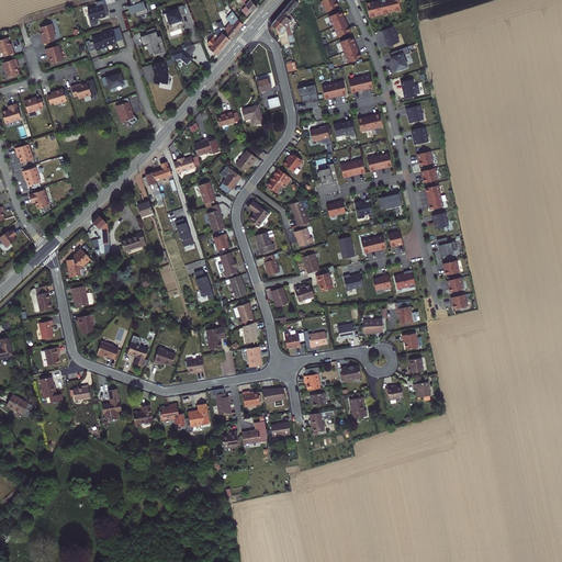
[(141,0),(130,0),(131,2),(127,4),(131,14),(135,12),(141,11),(142,15),(148,13),(146,6),(145,6),(144,1),(142,2),(141,0)]
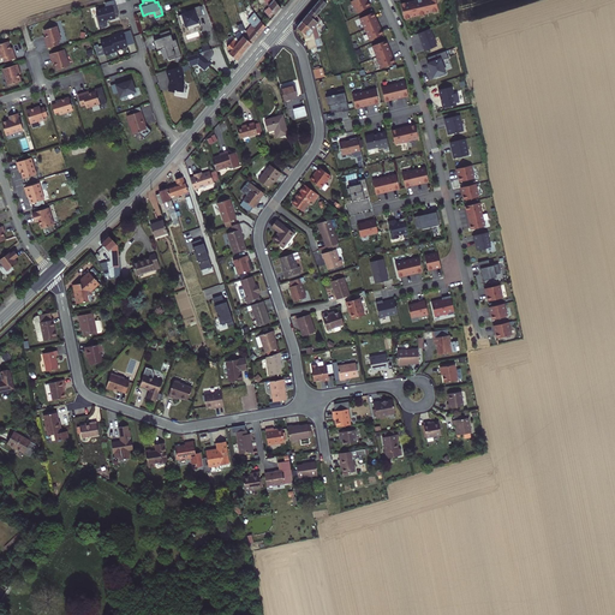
[(273,11),(279,5),(274,0),(267,0),(266,3),(273,11)]
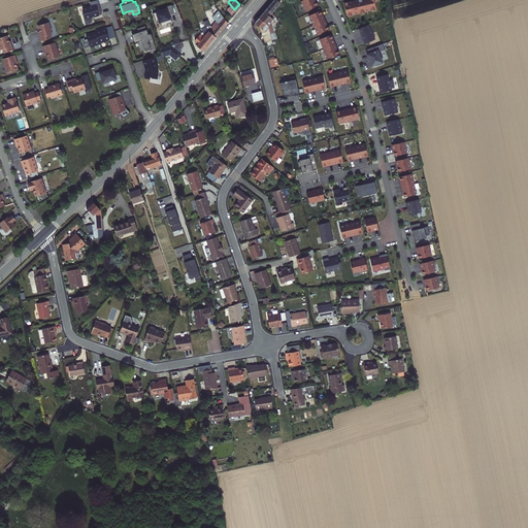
[(277,11),(281,10),(277,0),(276,0),(268,0),(264,6),(269,9),(274,3),(277,11)]
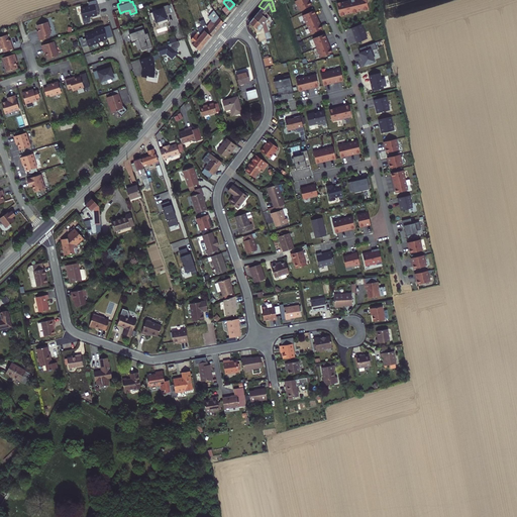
[(300,11),(311,5),(309,0),(296,0),(295,1),(300,11)]
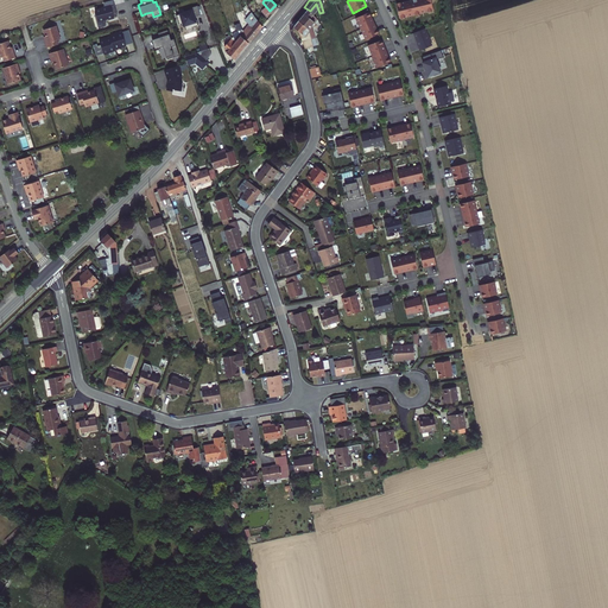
[(405,0),(396,2),(399,20),(434,12),(430,0),(405,0)]
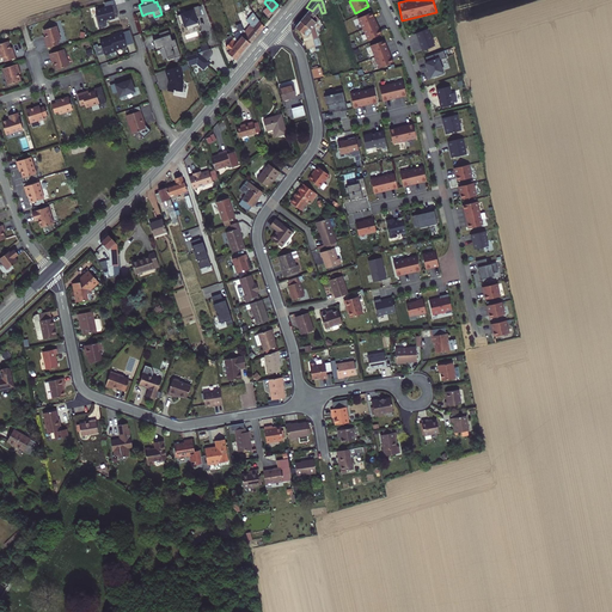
[(184,23),(187,30),(200,24),(197,19),(195,19),(194,16),(201,13),(197,4),(190,7),(191,10),(176,16),(179,25),(184,23)]
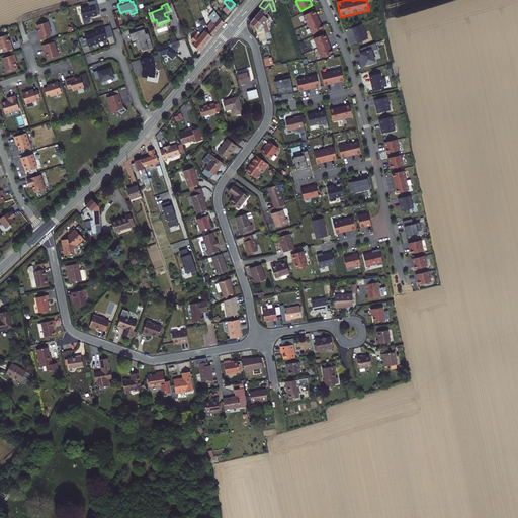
[(98,4),(81,9),(82,12),(81,12),(84,23),(90,22),(89,17),(92,16),(97,15),(97,13),(100,12),(98,4)]
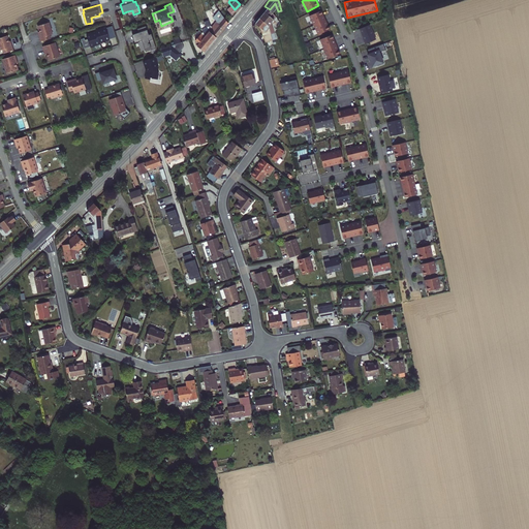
[(271,30),(269,21),(271,17),(267,13),(270,9),(265,6),(257,17),(267,24),(268,31),(271,30)]
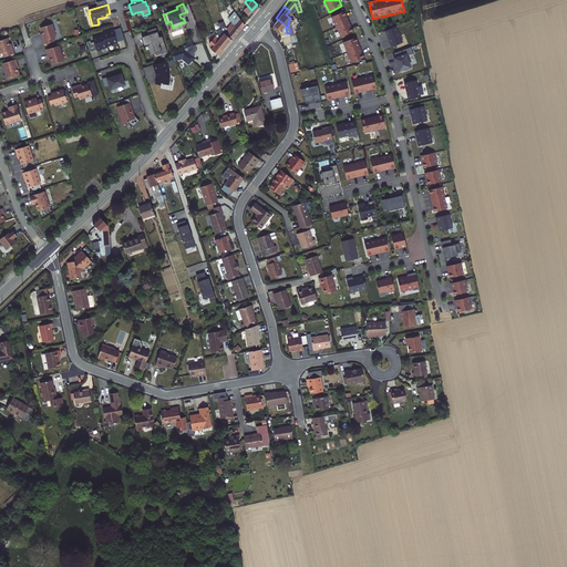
[(230,20),(237,28),(243,21),(236,13),(234,9),(226,17),(230,20)]
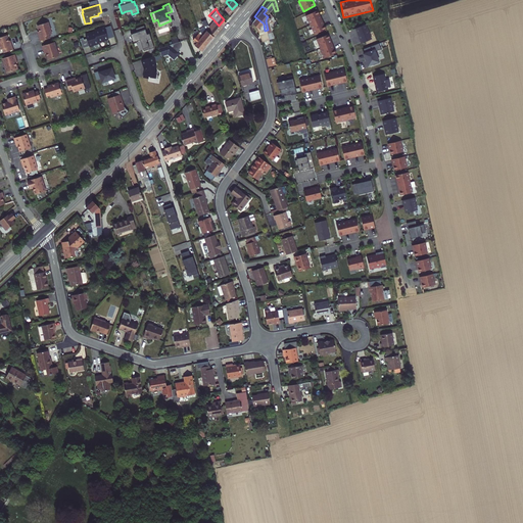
[(305,15),(310,25),(322,19),(318,10),(305,15)]
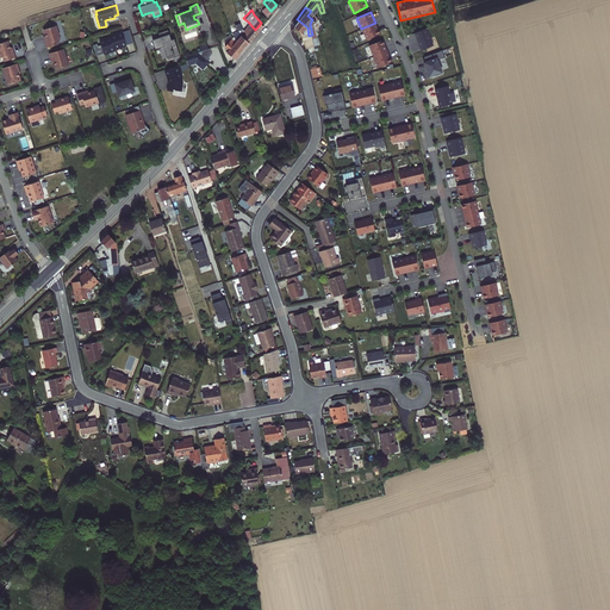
[(312,45),(309,36),(307,27),(297,19),(291,25),(298,31),(303,48),(312,45)]
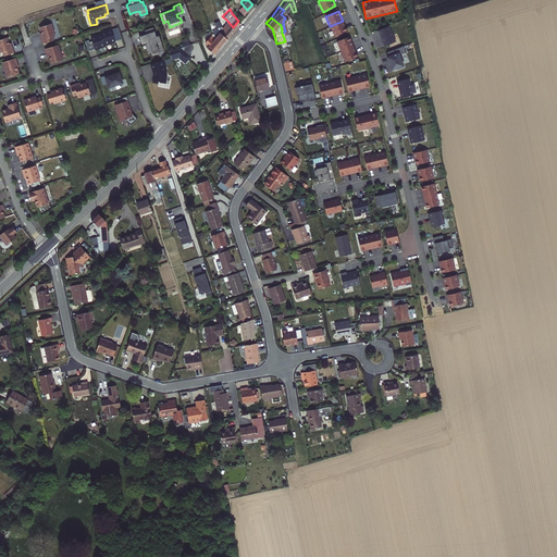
[(226,36),(233,27),(226,20),(221,26),(218,29),(226,36)]
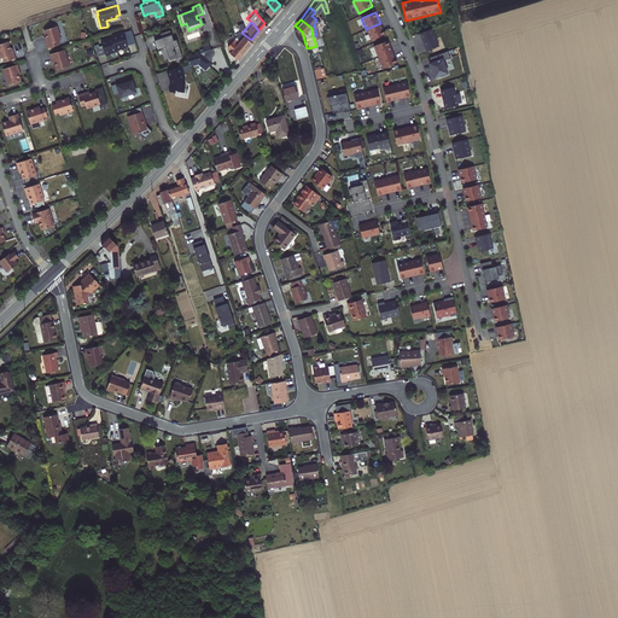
[(366,29),(372,40),(385,34),(380,23),(366,29)]
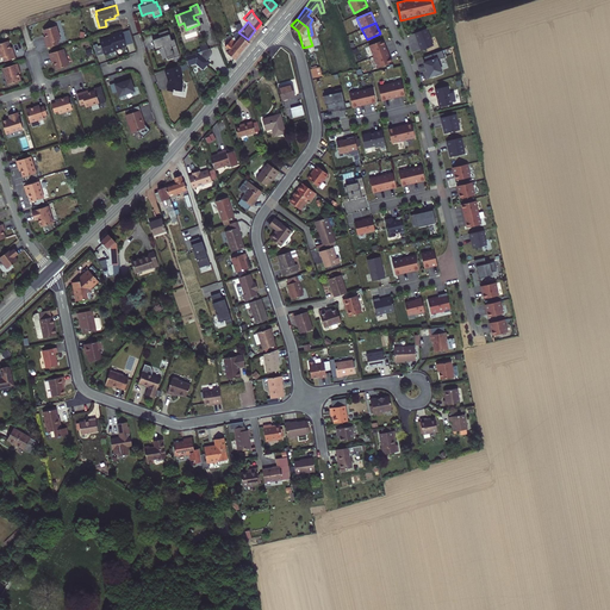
[(45,37),(49,47),(60,43),(58,38),(62,37),(57,24),(45,29),(48,37),(45,37)]
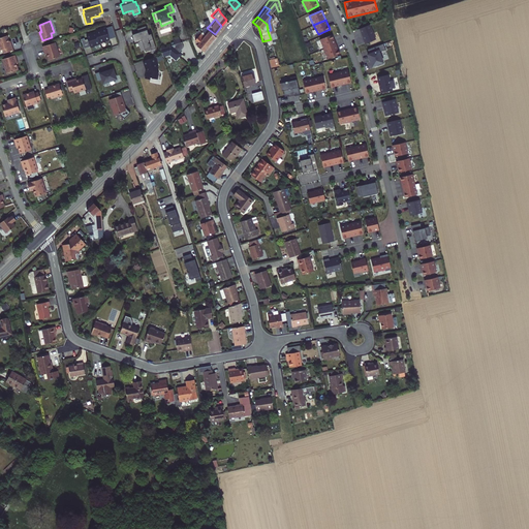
[(370,24),(359,28),(365,42),(376,38),(370,24)]
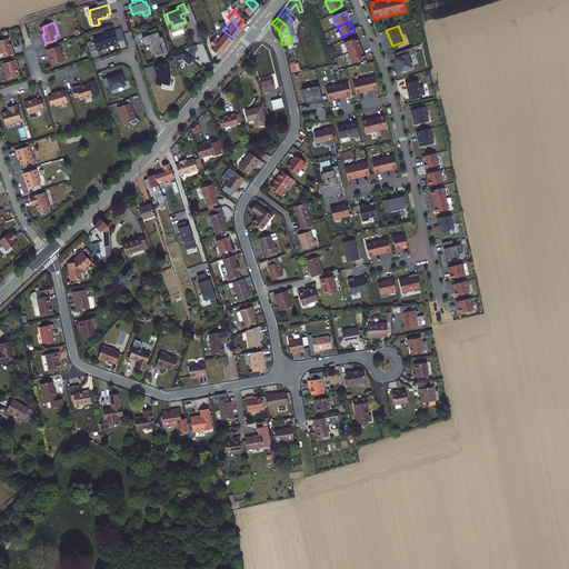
[(115,28),(103,32),(108,47),(118,42),(117,40),(123,38),(120,31),(116,32),(115,28)]
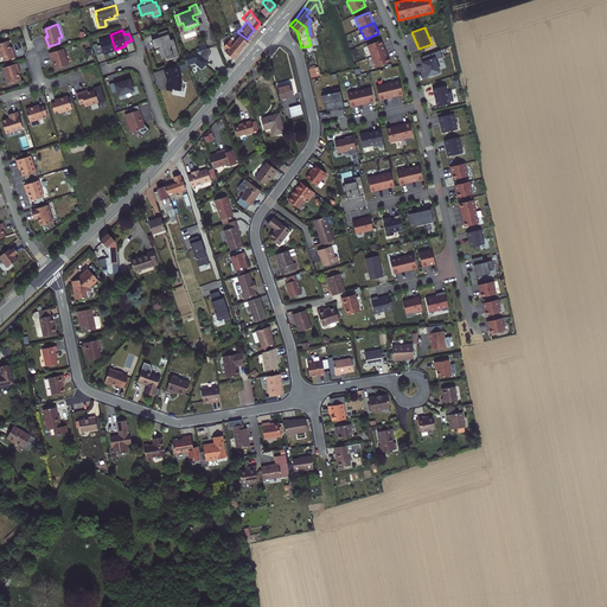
[(159,37),(152,40),(154,49),(163,46),(167,59),(179,55),(173,39),(171,39),(167,30),(158,33),(159,37)]
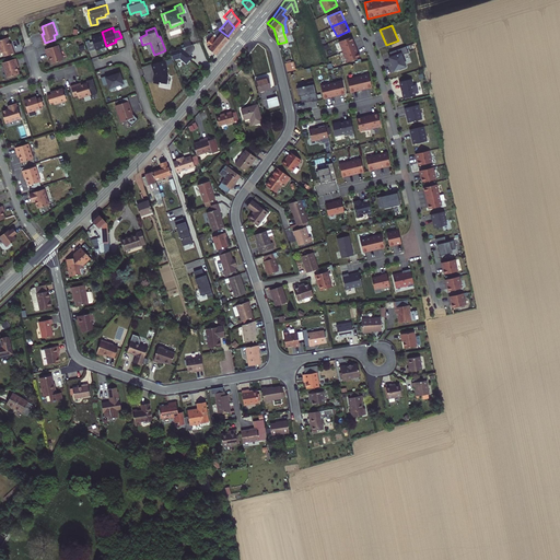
[(222,42),(228,36),(219,30),(214,35),(222,42)]
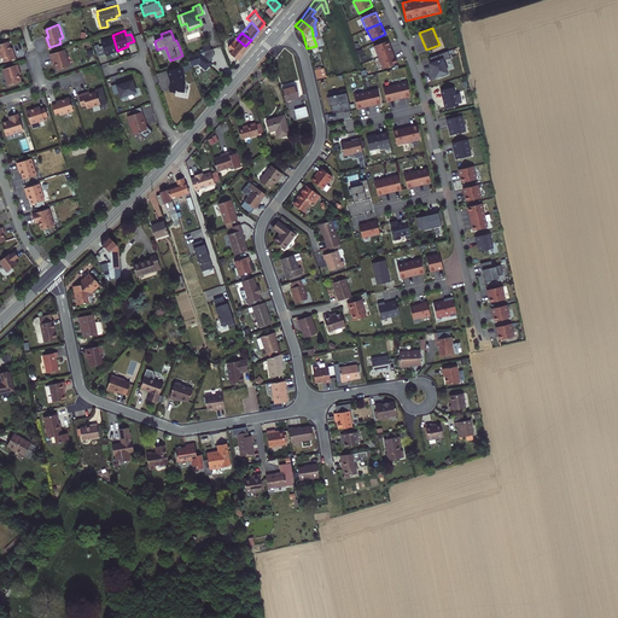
[(228,51),(237,57),(245,46),(237,39),(237,40),(234,38),(235,36),(233,34),(226,42),(231,47),(228,51)]
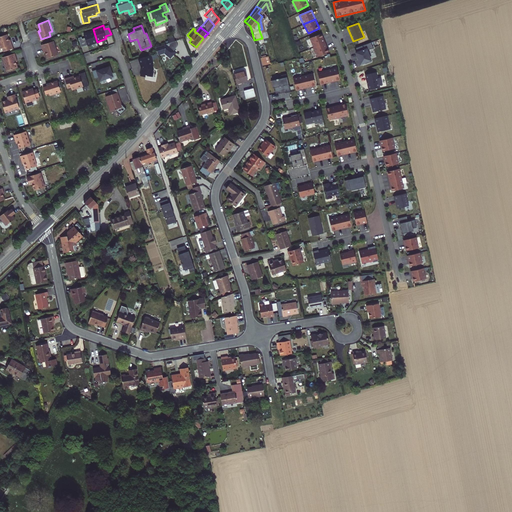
[(97,42),(93,29),(83,33),(84,36),(79,38),(82,47),(97,42)]
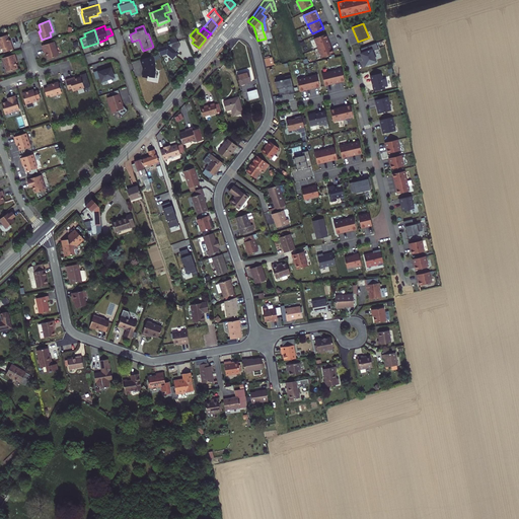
[(4,51),(13,48),(11,41),(9,41),(7,33),(0,35),(0,48),(2,48),(4,51)]
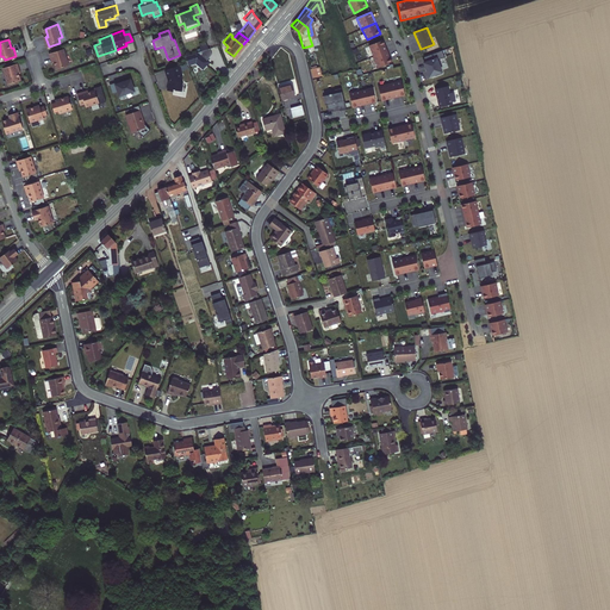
[(203,50),(186,56),(188,64),(195,62),(203,67),(207,60),(205,57),(206,56),(207,56),(211,53),(207,39),(199,42),(203,50)]
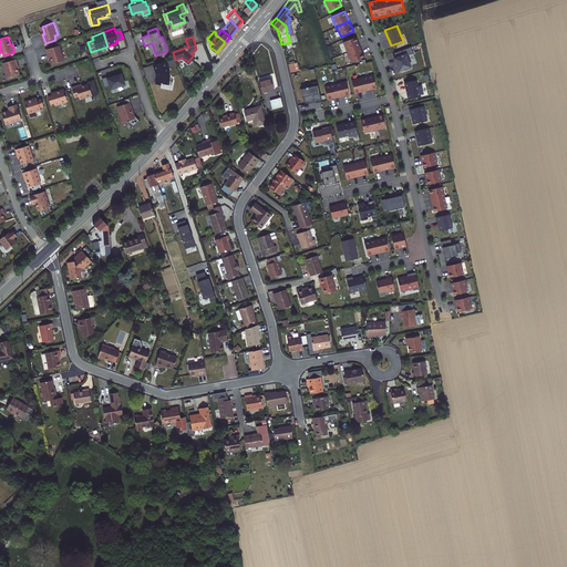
[(343,42),(347,52),(360,48),(357,37),(343,42)]
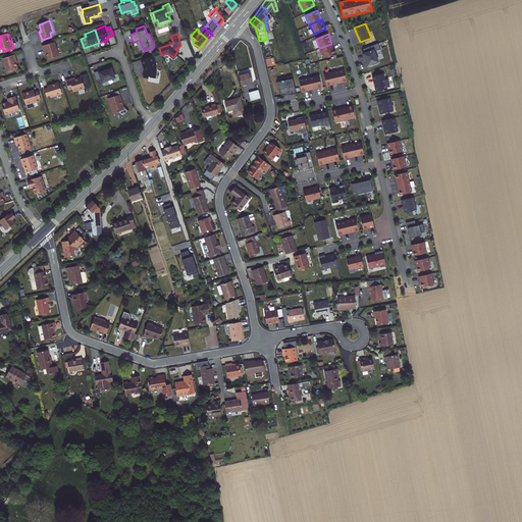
[(58,55),(54,42),(42,45),(44,52),(45,51),(48,59),(58,55)]
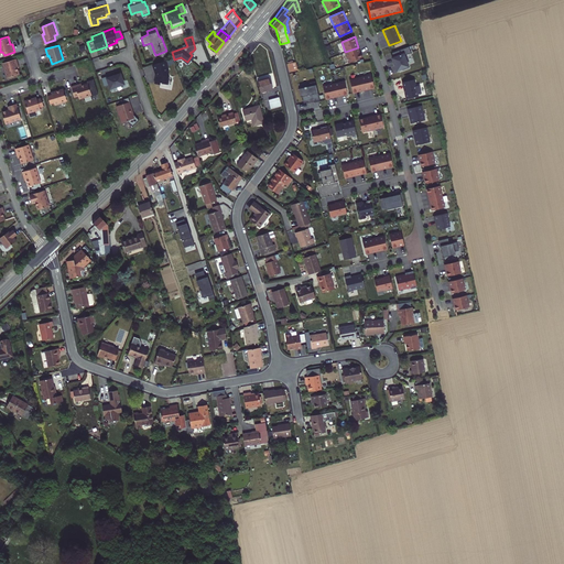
[(409,45),(389,53),(397,72),(410,66),(405,54),(411,52),(409,45)]
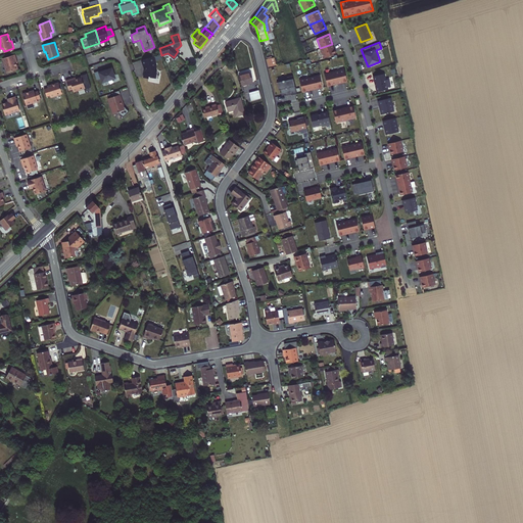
[(320,48),(324,58),(336,53),(332,44),(320,48)]
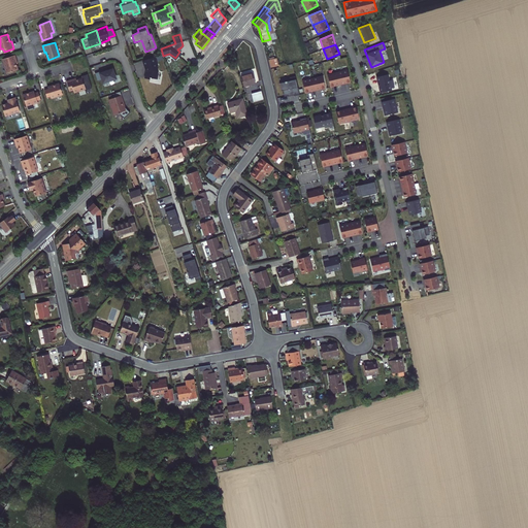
[(269,63),(275,61),(273,54),(267,55),(269,63)]
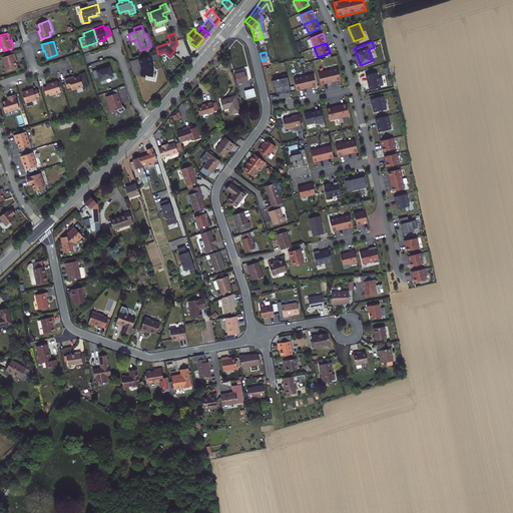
[(17,59),(15,53),(3,57),(7,70),(18,67),(15,60),(17,59)]
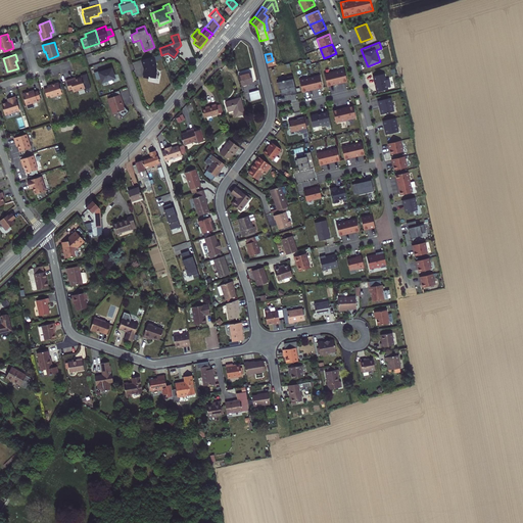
[(153,56),(142,60),(144,66),(145,66),(146,69),(145,70),(143,79),(148,80),(149,79),(150,79),(155,79),(156,73),(155,73),(155,70),(154,66),(155,66),(156,64),(153,56)]
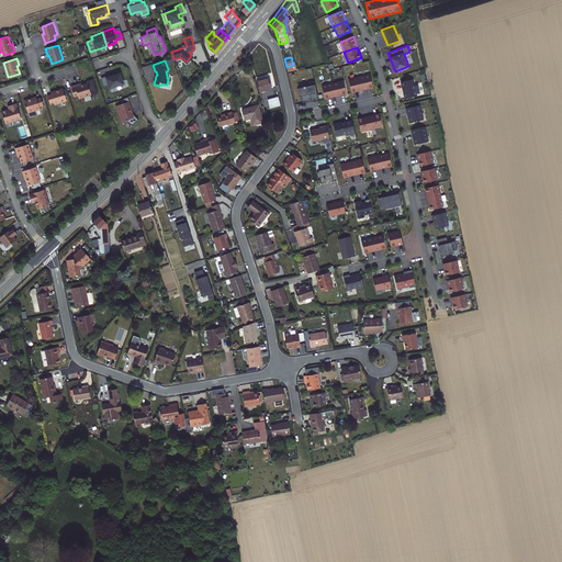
[(110,74),(105,75),(109,83),(110,87),(123,82),(120,72),(114,74),(111,75),(110,74)]
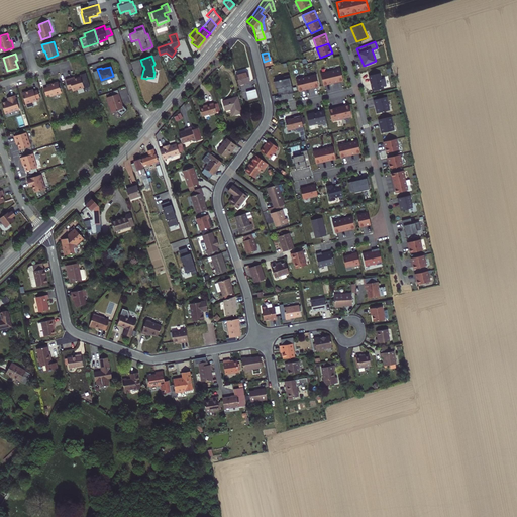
[(340,68),(330,71),(333,83),(343,81),(340,68)]
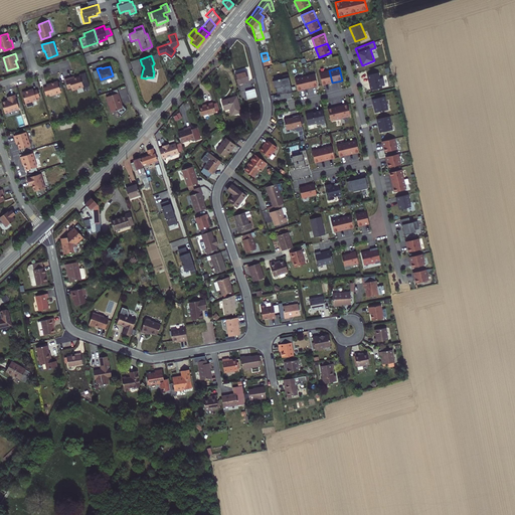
[(329,70),(319,72),(322,86),(332,82),(329,70)]
